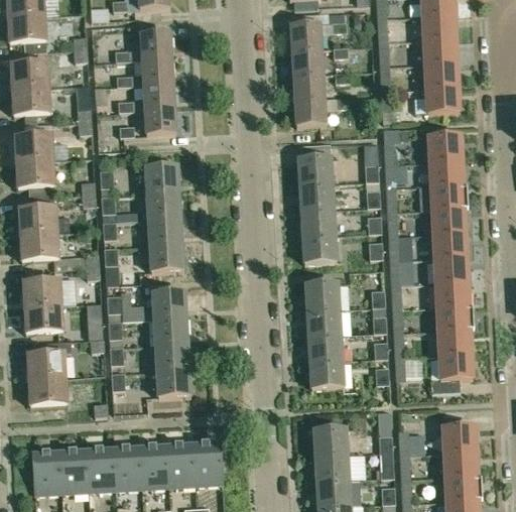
[(6,0),(7,6),(5,6),(6,16),(8,16),(8,18),(45,16),(43,0),(6,0)]
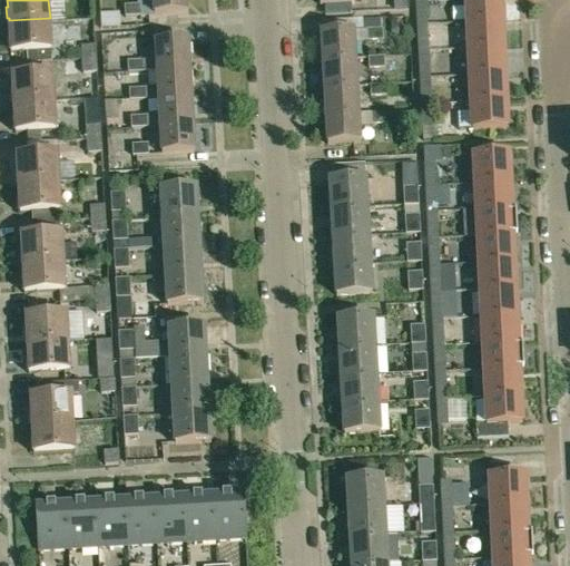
[(153,0),(154,11),(157,11),(186,9),(185,0),(153,0)]
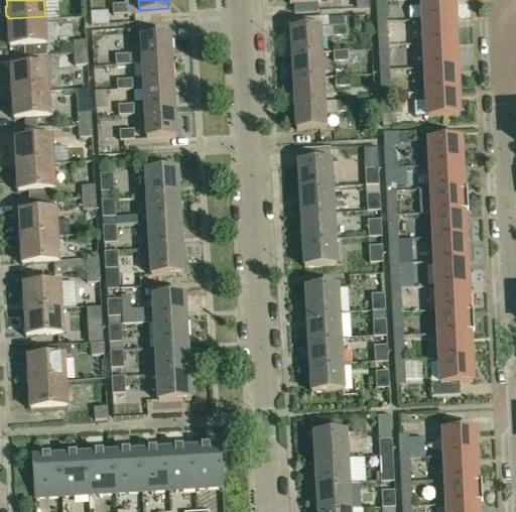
[(318,9),(318,1),(318,0),(289,0),(289,3),(293,2),(294,10),(318,9)]
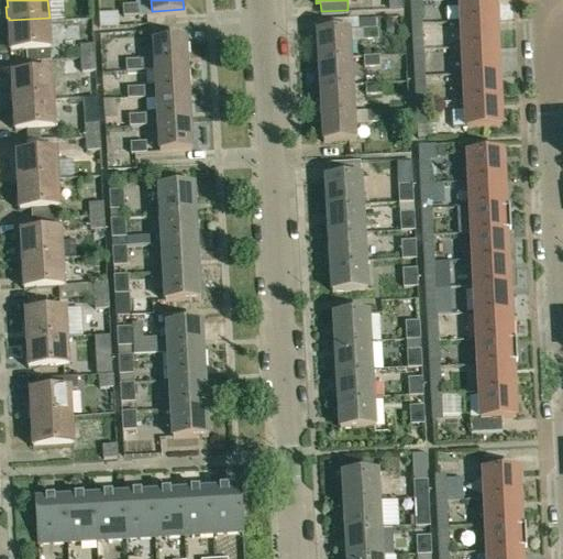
[(411,20),(422,20),(421,0),(409,0),(410,15),(411,17),(411,20)]
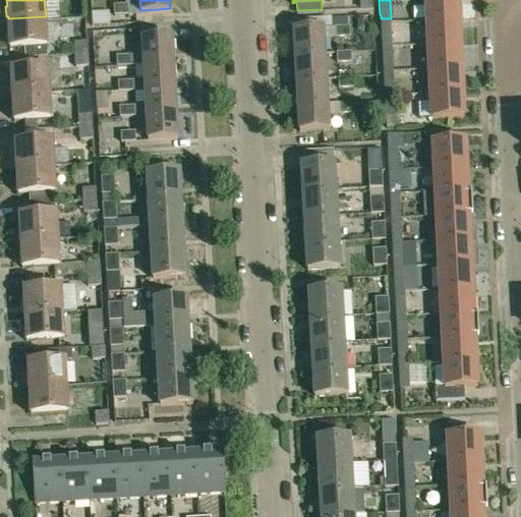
[(424,0),(426,16),(459,14),(458,0),(424,0)]
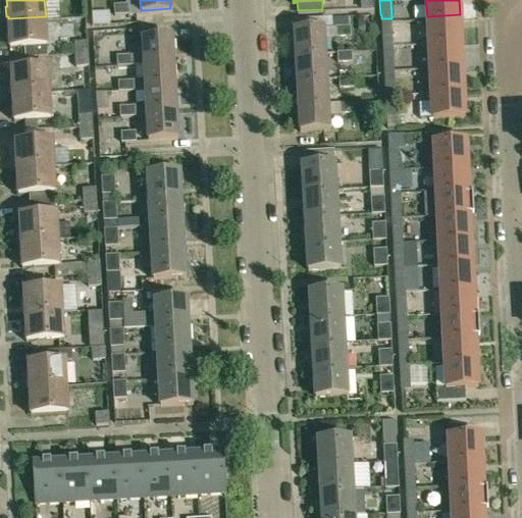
[(114,12),(128,11),(128,1),(113,2),(114,12)]
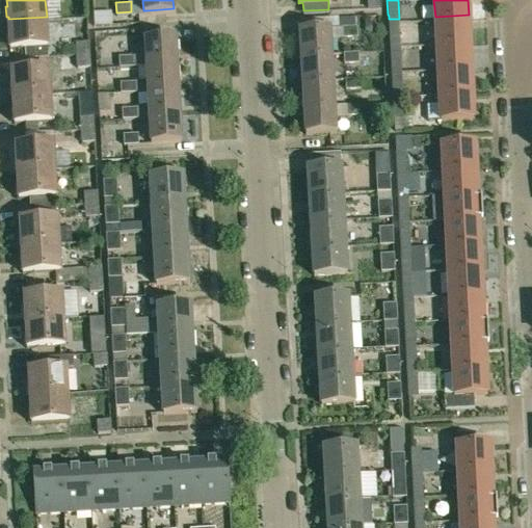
[(111,8),(94,9),(94,23),(111,22),(111,8)]
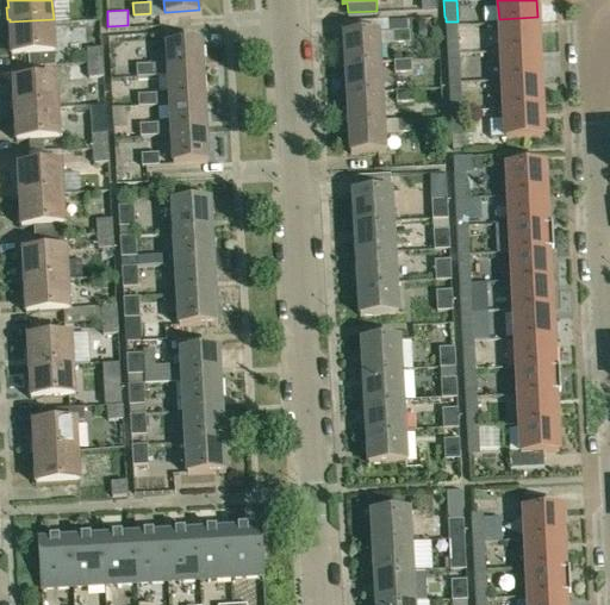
[(386,17),(387,29),(392,27),(393,39),(410,39),(409,26),(412,26),(412,16),(386,17)]
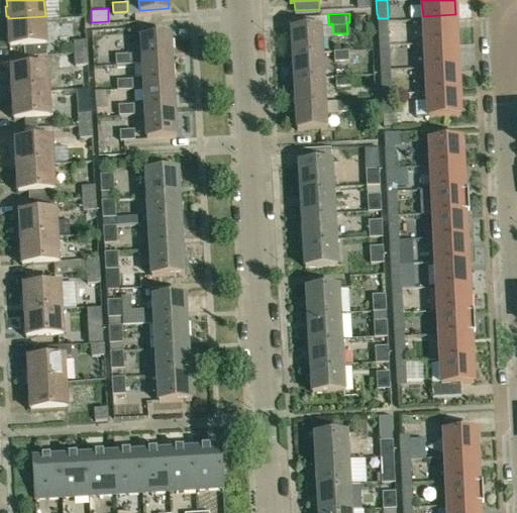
[(455,14),(423,16),(424,40),(457,38),(455,14)]
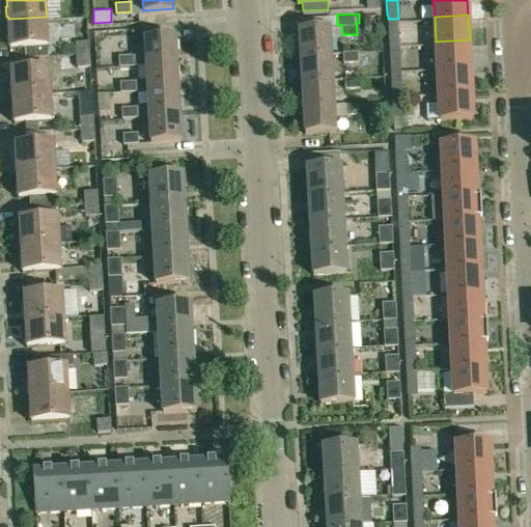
[(9,46),(25,45),(26,55),(49,53),(47,17),(8,19),(8,31),(6,31),(7,42),(9,42),(9,46)]
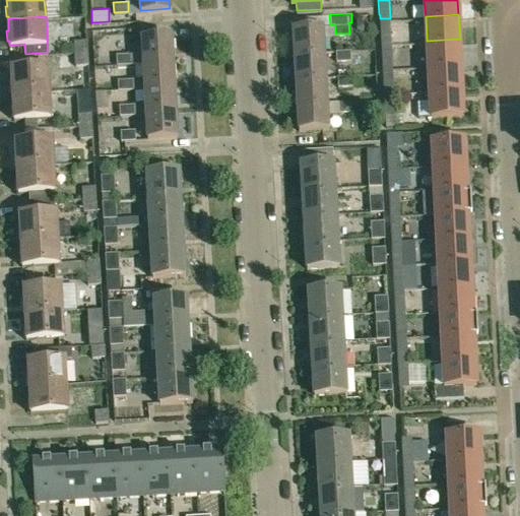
[(380,23),(381,43),(391,43),(390,18),(380,18),(381,23),(380,23)]
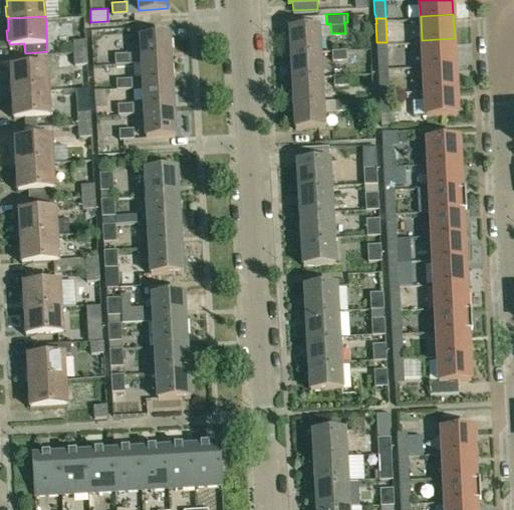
[(291,51),(321,50),(319,24),(290,26),(291,51)]
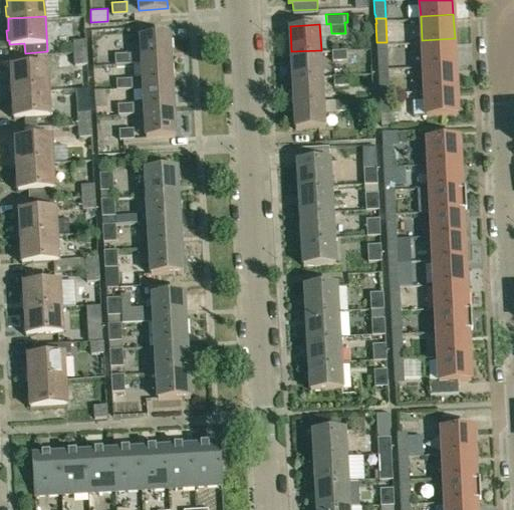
[(169,32),(140,33),(142,59),(171,57),(169,32)]
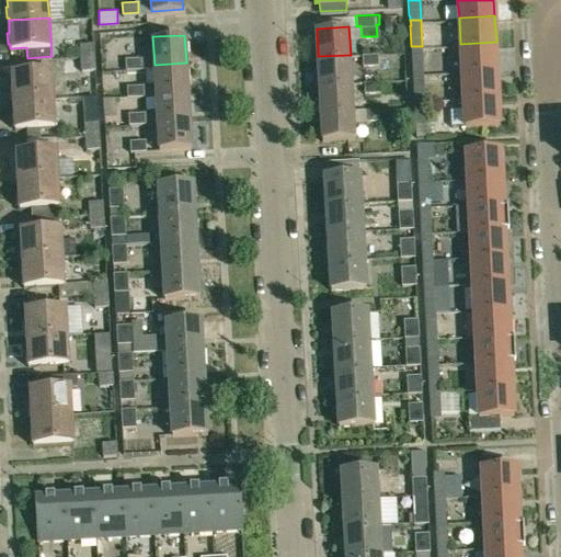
[(78,43),(80,55),(94,54),(93,41),(78,43)]
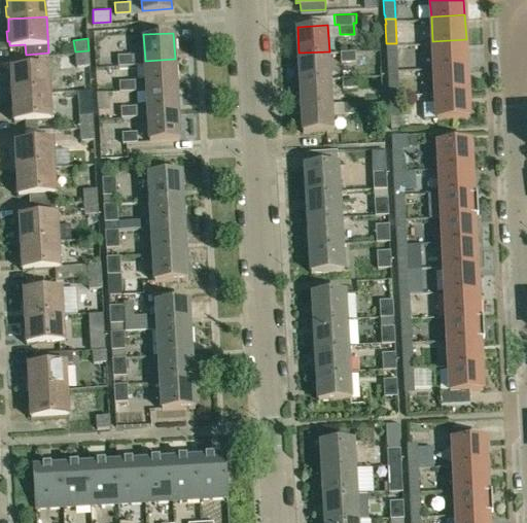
[(466,39),(432,41),(433,66),(467,64),(466,39)]
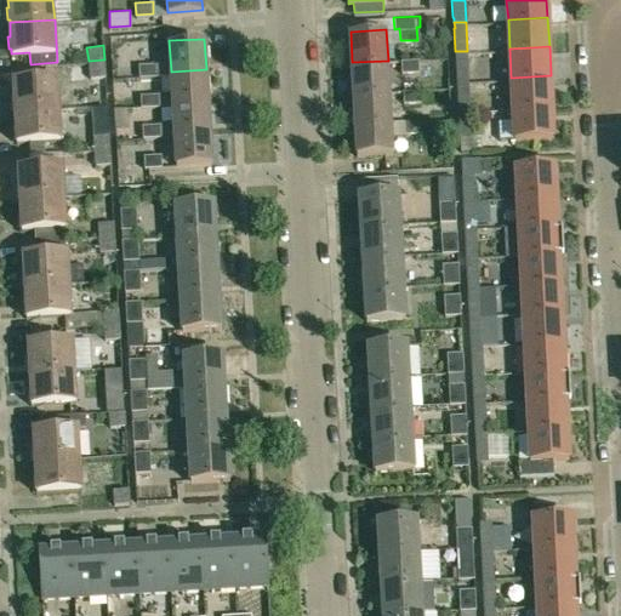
[(457,77),(457,80),(467,80),(467,75),(468,75),(467,51),(455,51),(456,77),(457,77)]
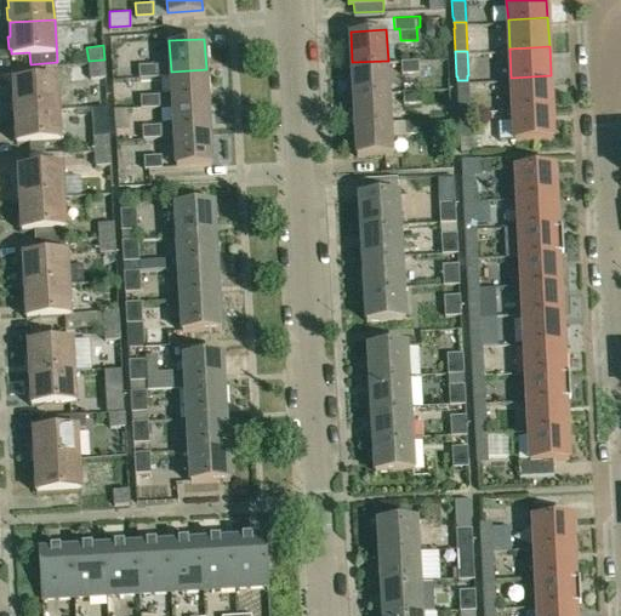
[(419,70),(419,57),(402,58),(402,70),(419,70)]
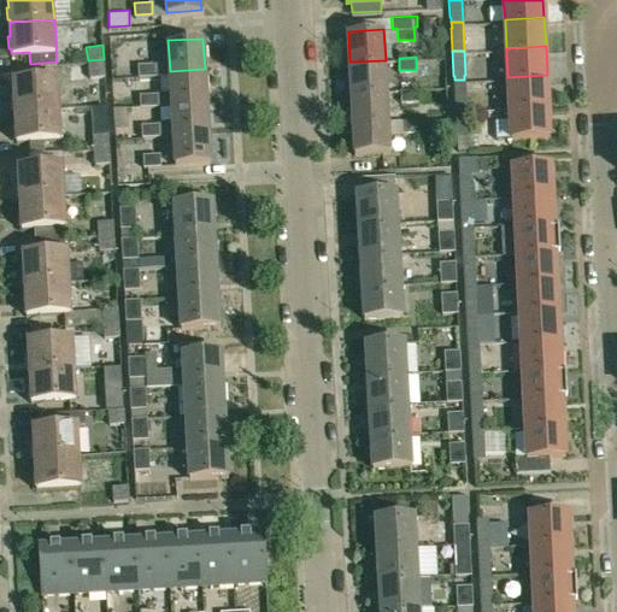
[(104,59),(88,60),(89,75),(105,74),(104,59)]
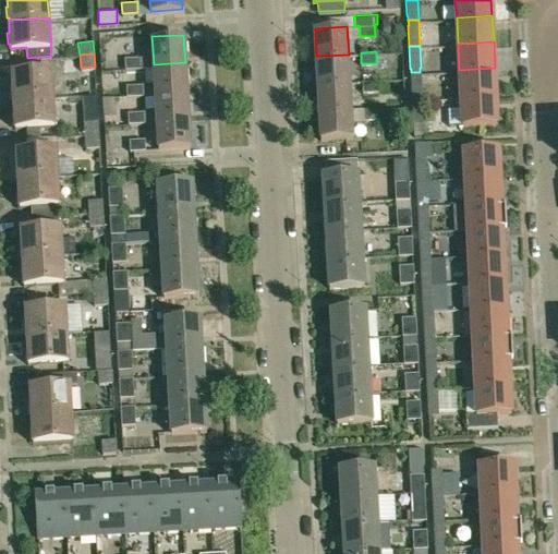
[(318,83),(350,81),(349,55),(316,56),(318,83)]
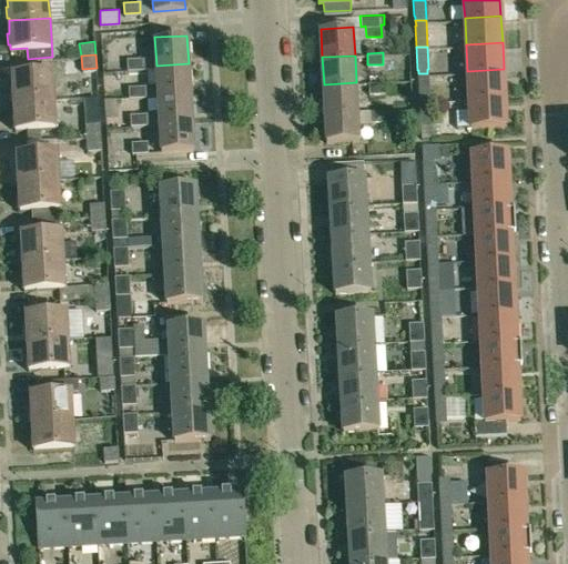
[(142,57),(127,58),(128,68),(142,68),(142,57)]
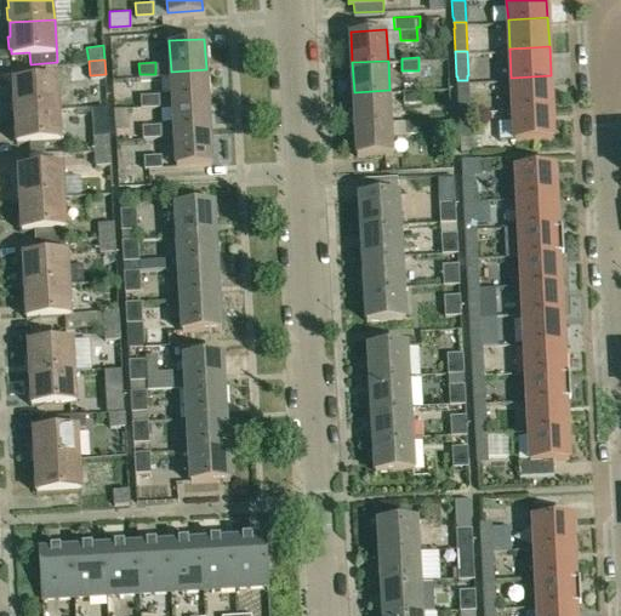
[(171,72),(171,73),(172,102),(208,100),(206,69),(171,72)]
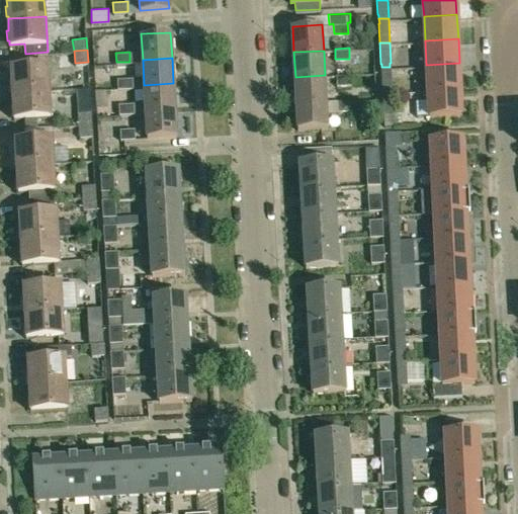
[(459,63),(426,65),(427,89),(460,87),(459,63)]
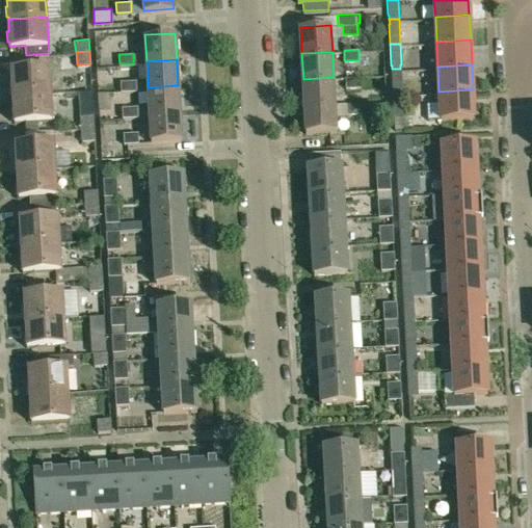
[(12,94),(51,91),(50,66),(10,68),(11,81),(9,81),(10,91),(12,91),(12,94)]
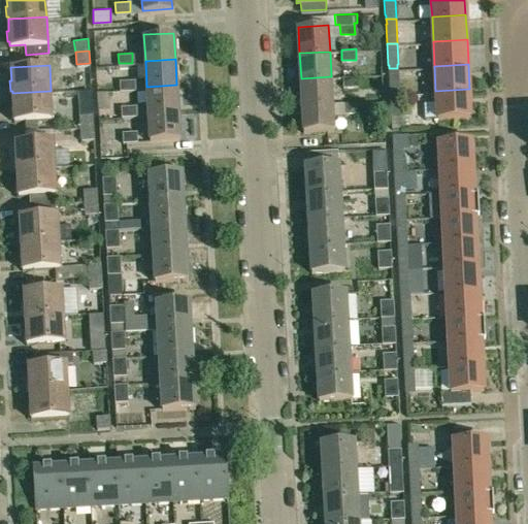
[(389,73),(390,93),(400,93),(399,76),(399,72),(398,72),(397,68),(389,68),(389,73)]
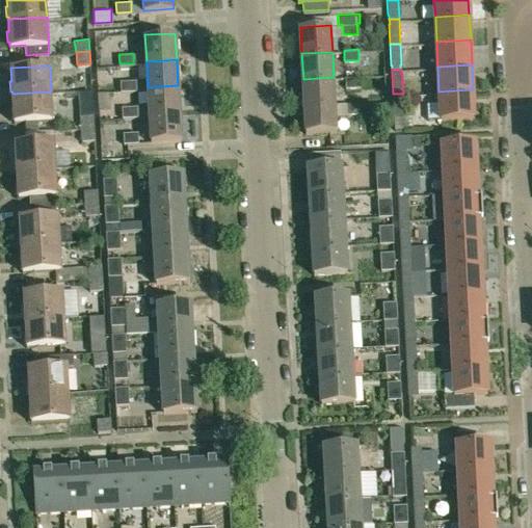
[(360,75),(346,76),(347,86),(361,85),(360,75)]
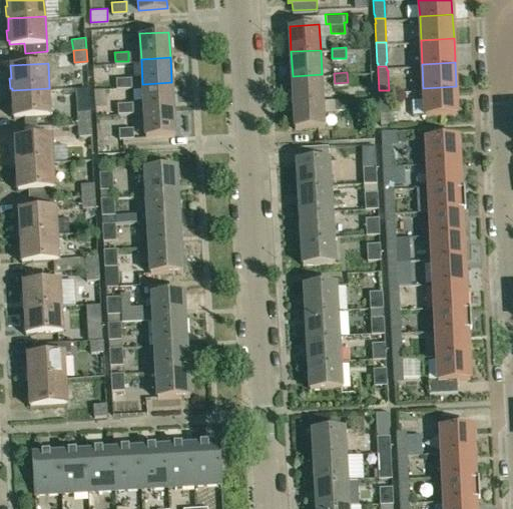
[(322,74),(293,76),(294,101),(324,99),(322,74)]
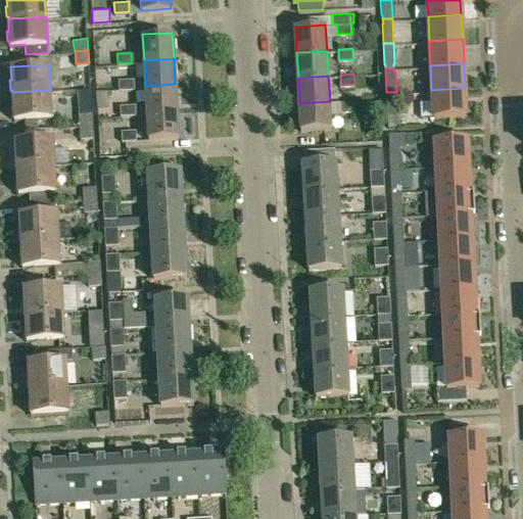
[(132,79),(119,79),(119,89),(133,88),(132,79)]
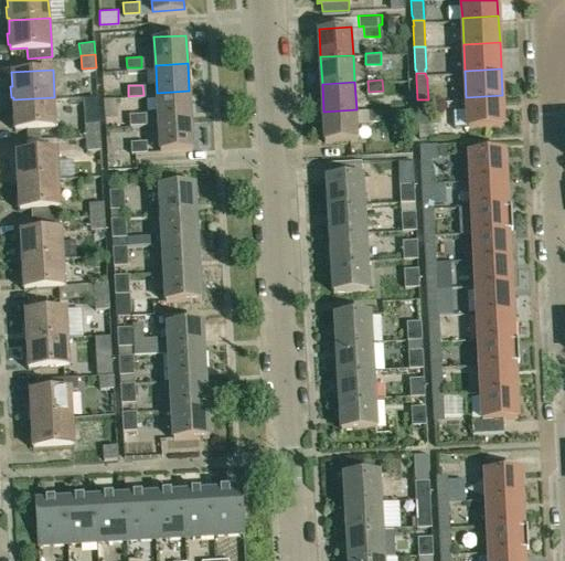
[(157,93),(158,94),(159,120),(191,118),(189,91),(157,93)]
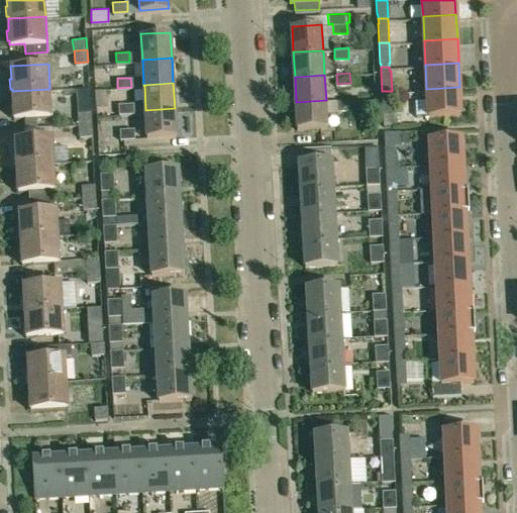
[(459,87),(426,89),(428,113),(460,112),(459,87)]
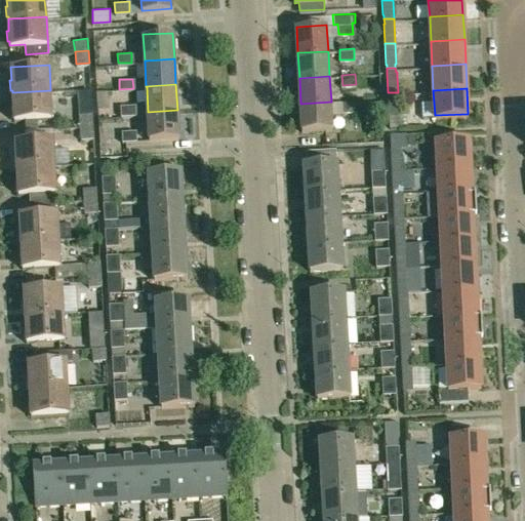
[(50,90),(12,92),(12,105),(11,105),(11,115),(13,115),(13,119),(52,117),(50,90)]
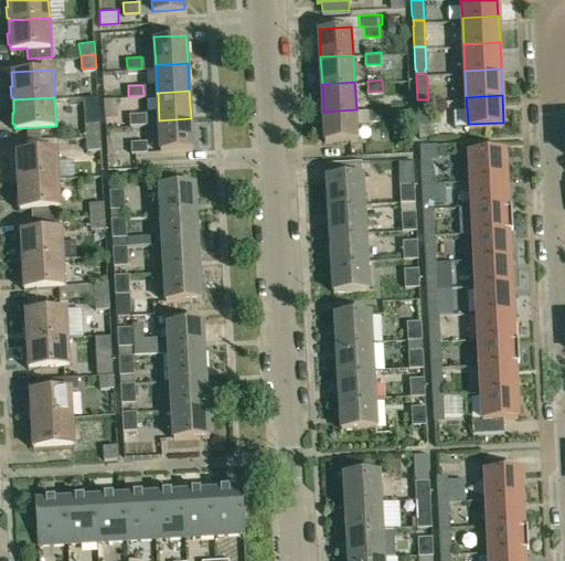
[(428,99),(417,99),(418,122),(419,137),(430,136),(429,118),(428,99)]
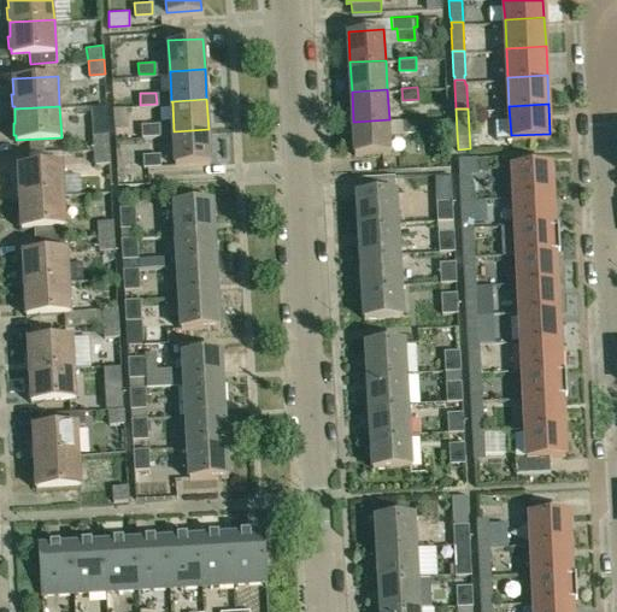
[(419,118),(403,119),(404,131),(419,130),(419,118)]
